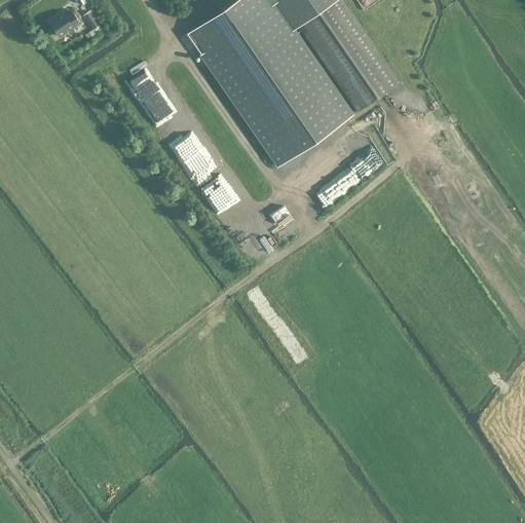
[(277,167),(355,115),(295,27),(336,0),(237,0),(230,6),(186,36),(277,167)]
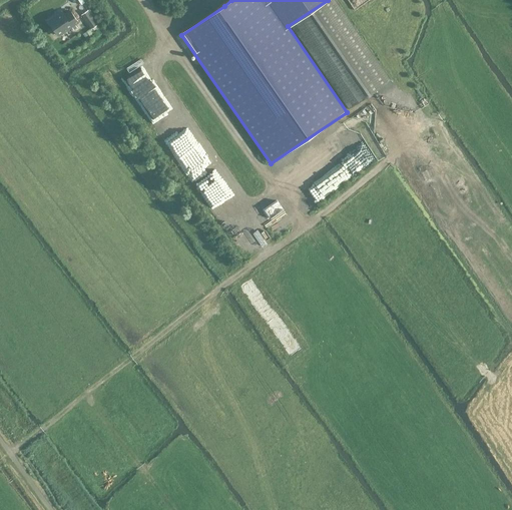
[(347,112),(390,82),(333,0),(328,0),(288,26),(347,112)]
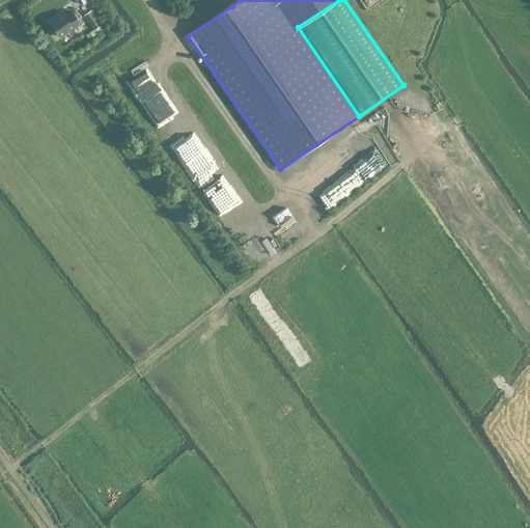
[(76,27),(80,25),(72,14),(65,18),(63,15),(49,25),(59,39),(73,30),(75,33),(79,31),(76,27)]
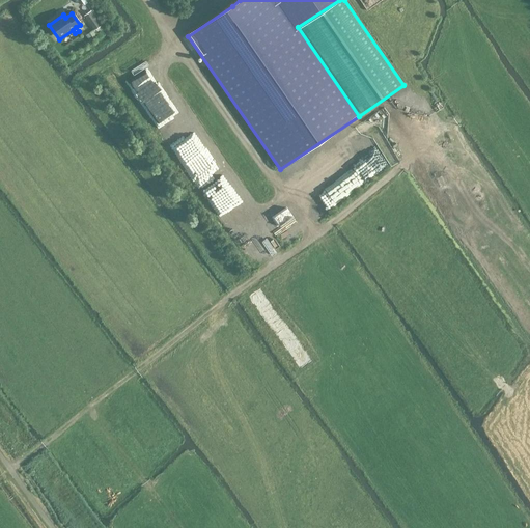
[(93,32),(100,28),(89,14),(83,18),(93,32)]
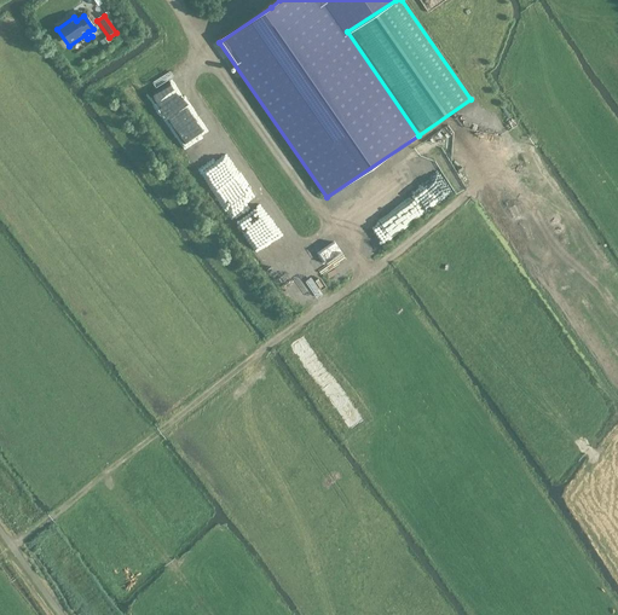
[(403,199),(405,206),(413,203),(419,216),(425,214),(417,195),(403,199)]
